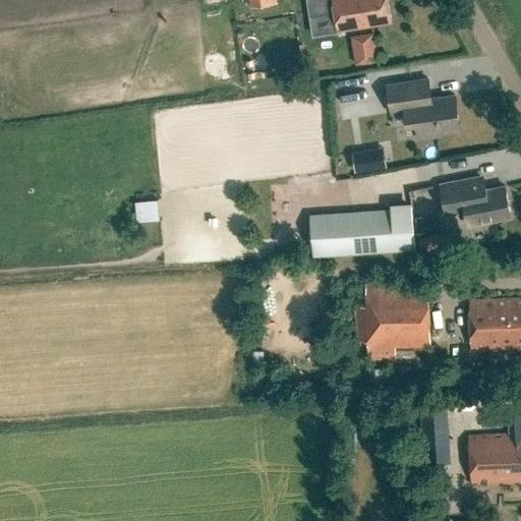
[(332,0),(338,32),(392,23),(388,0),(332,0)]
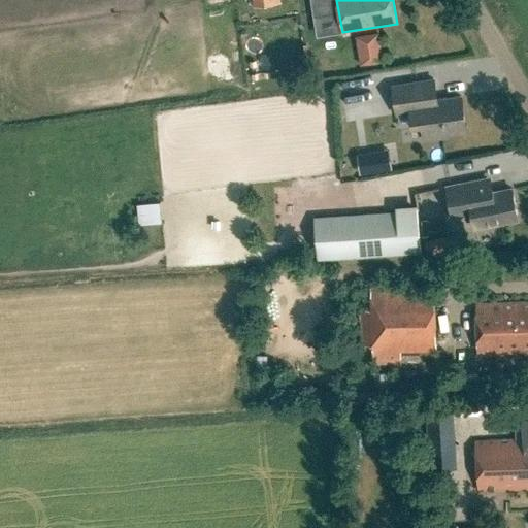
[(361,66),(384,63),(381,46),(358,51),(361,66)]
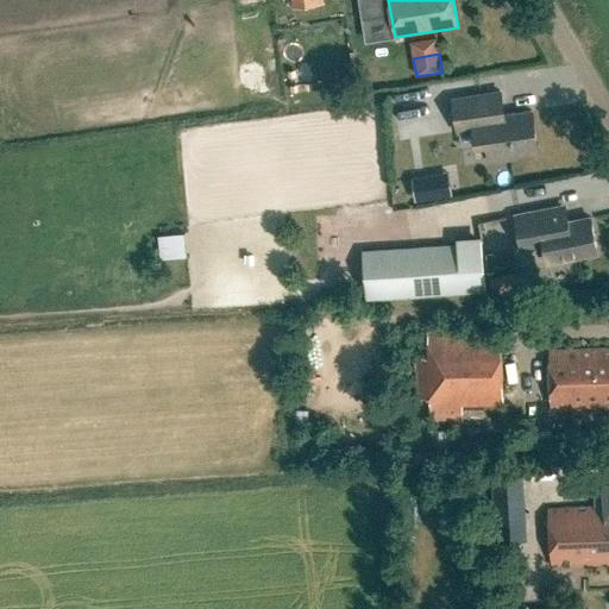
[(394,107),(410,105),(409,94),(393,95),(394,107)]
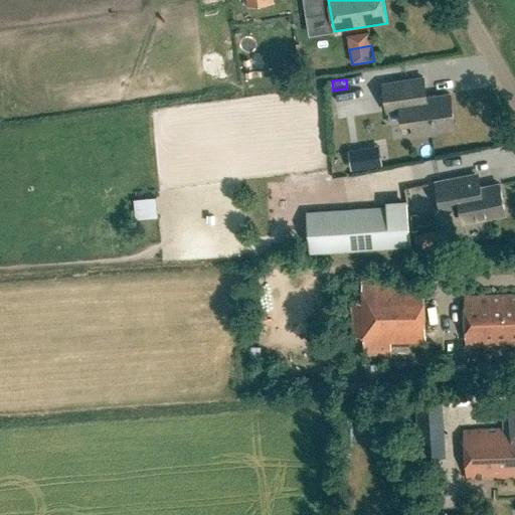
[(450,98),(423,101),(421,80),(386,84),(389,110),(403,109),(404,120),(413,119),(416,138),(438,135),(437,130),(454,128),(450,98)]
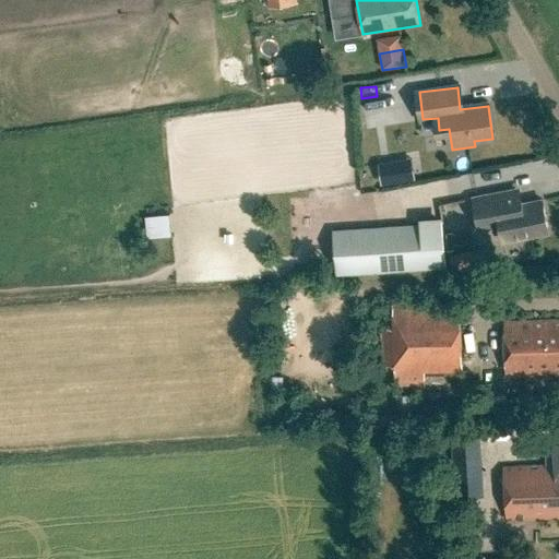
[(411,179),(405,157),(371,165),(377,187),(411,179)]
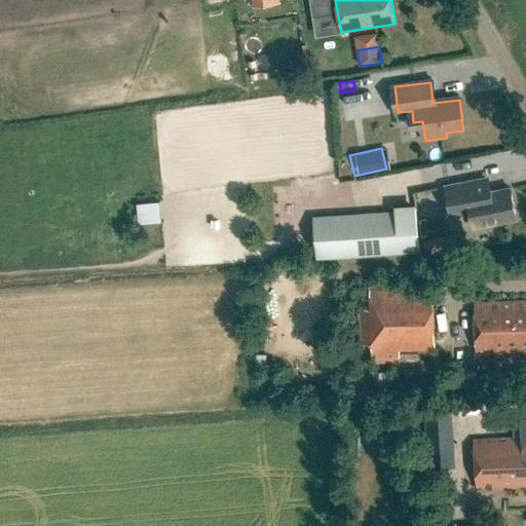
[(492,192),(489,178),(474,182),(445,187),(451,218),(471,214),(474,227),(516,219),(511,189),(492,192)]
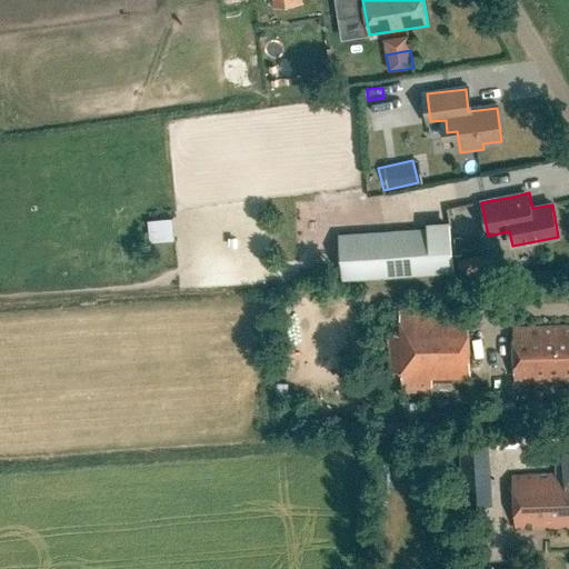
[(167,218),(143,221),(147,242),(170,239),(167,218)]
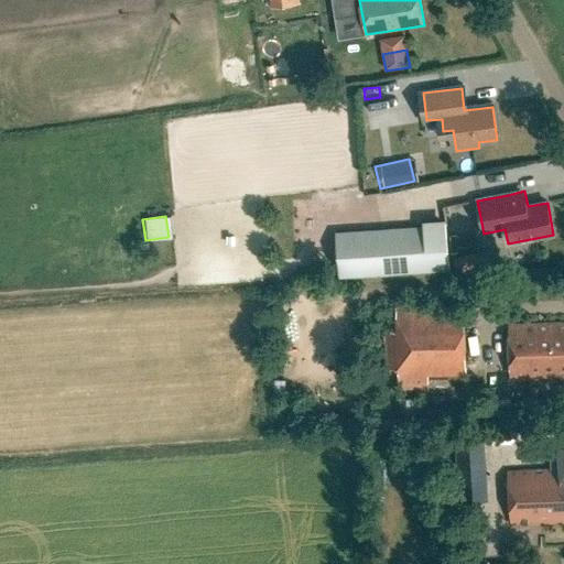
[(423,226),(336,232),(338,278),(449,270),(446,219),(422,220),(423,226)]
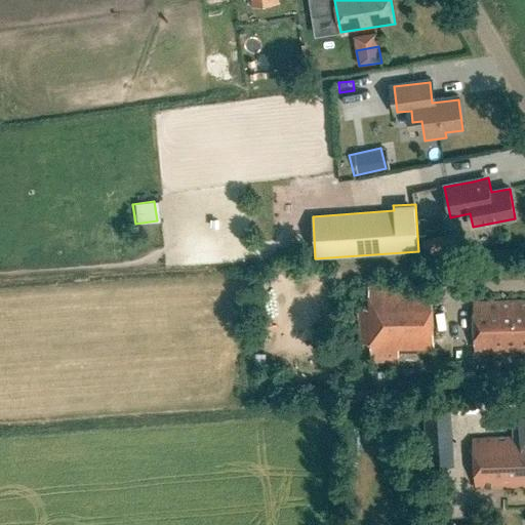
[(440,238),(422,241),(426,256),(443,253),(440,238)]
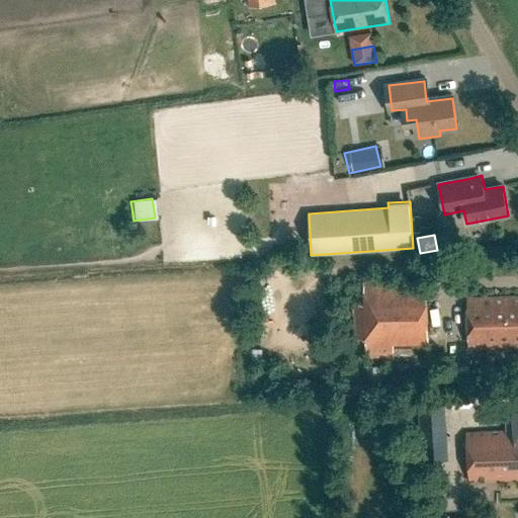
[(386,274),(364,275),(364,284),(364,306),(354,306),(354,339),(365,339),(365,359),(394,359),(394,345),(428,345),(427,283),(386,284),(386,274)]
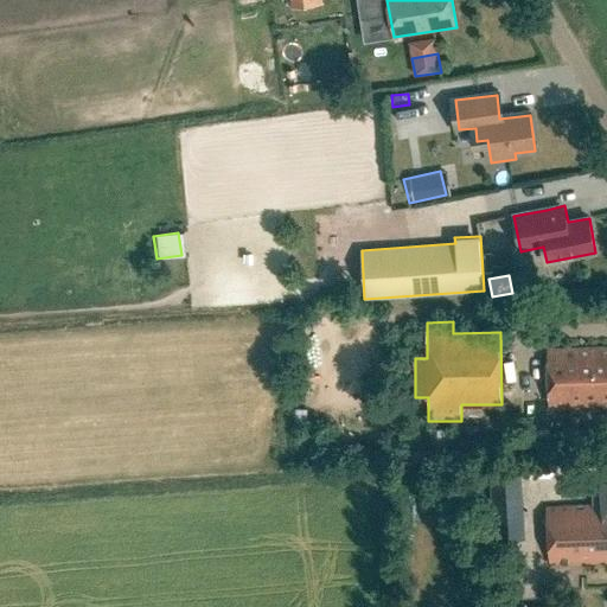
[(395,336),(395,350),(406,350),(406,336),(395,336)]
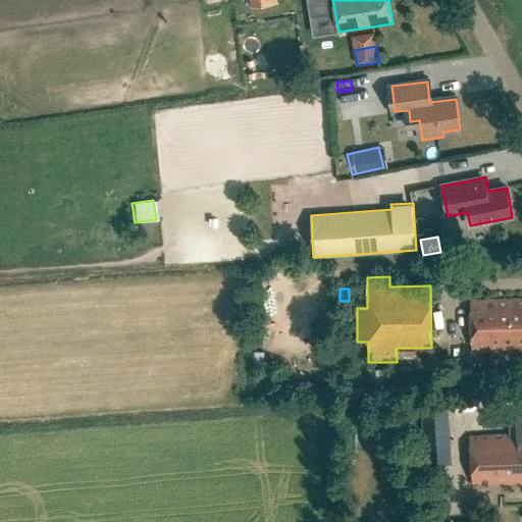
[(521,301),(472,303),(474,350),(521,348),(521,301)]
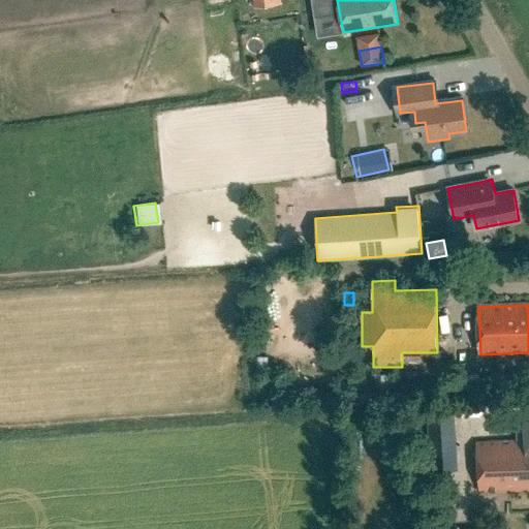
[(430,442),(457,441),(455,410),(428,411),(430,442)]
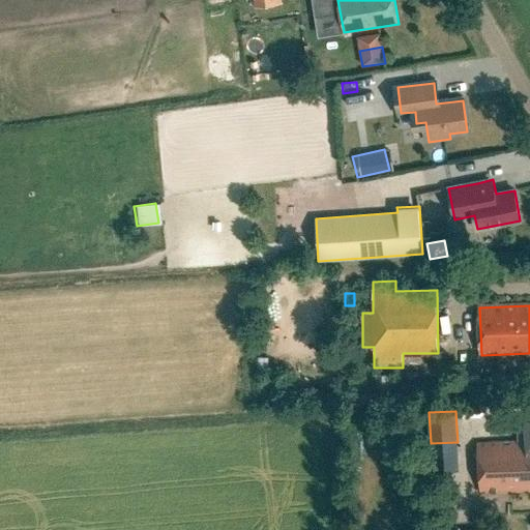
[(480,443),(482,493),(529,491),(529,427),(529,419),(520,419),(521,441),(480,443)]
